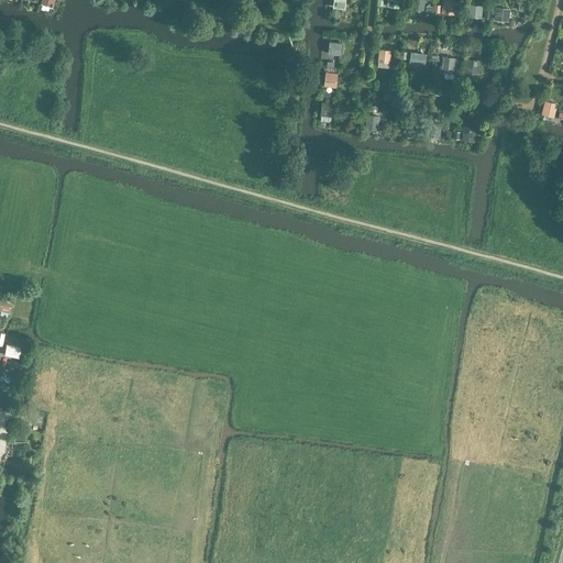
[(322,0),(323,10),(337,10),(337,0),(322,0)]
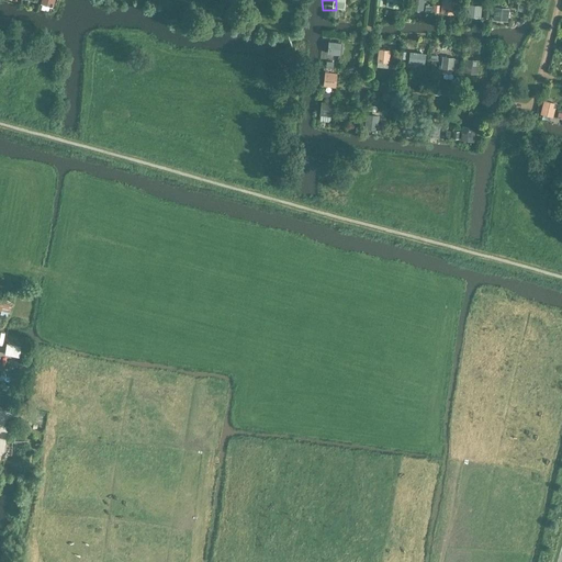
[(412,0),(412,9),(425,9),(425,0),(412,0)]
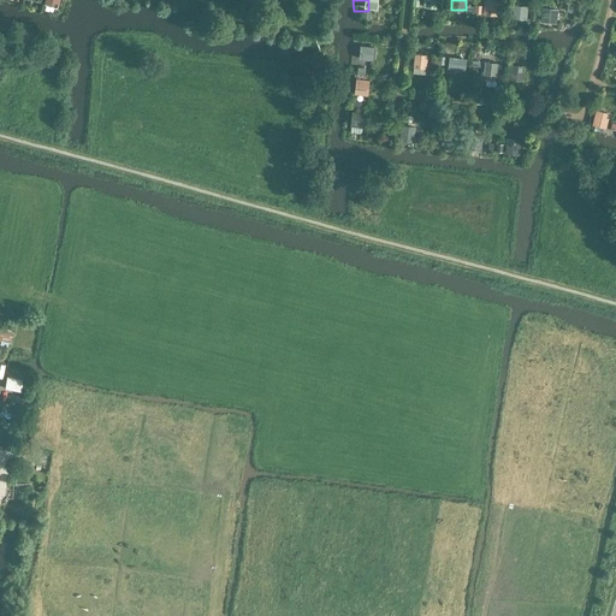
[(537,0),(537,15),(552,15),(551,0),(537,0)]
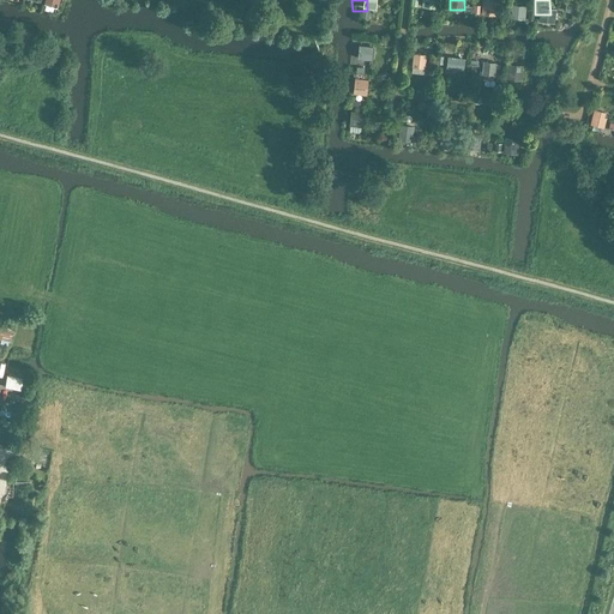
[(512,2),(511,17),(527,18),(527,4),(512,2)]
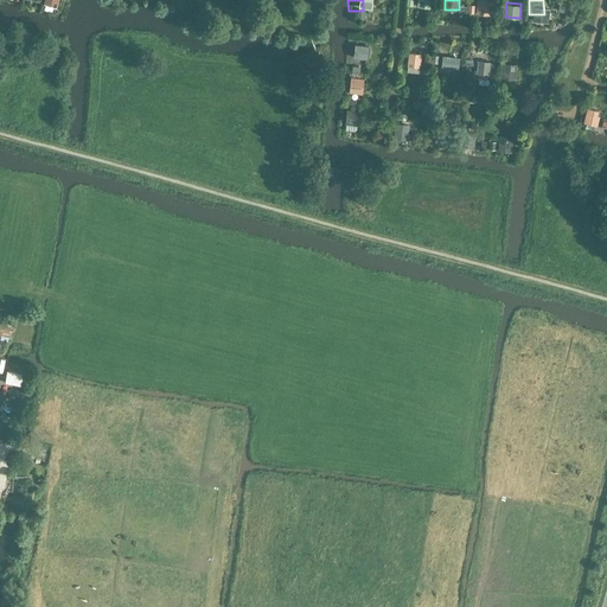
[(356,44),(355,57),(370,58),(371,44),(356,44)]
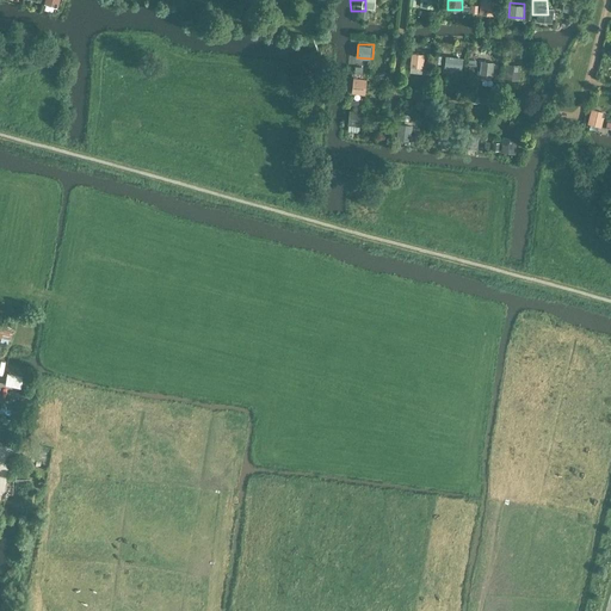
[(412,51),(411,72),(425,72),(425,51),(412,51)]
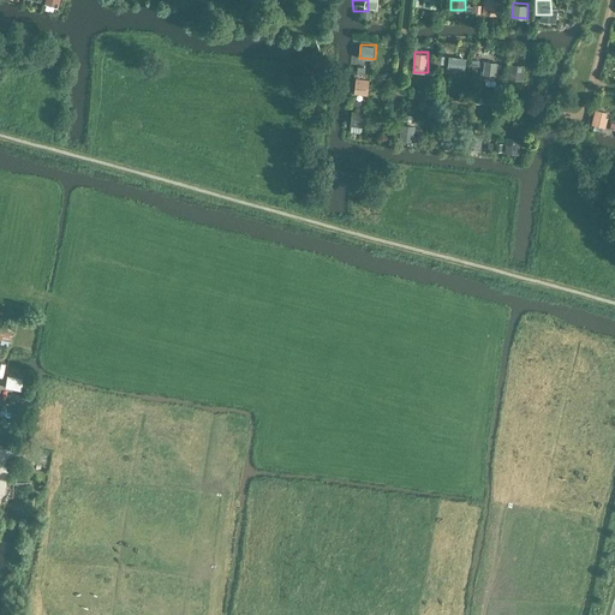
[(442,53),(442,69),(458,69),(458,53),(442,53)]
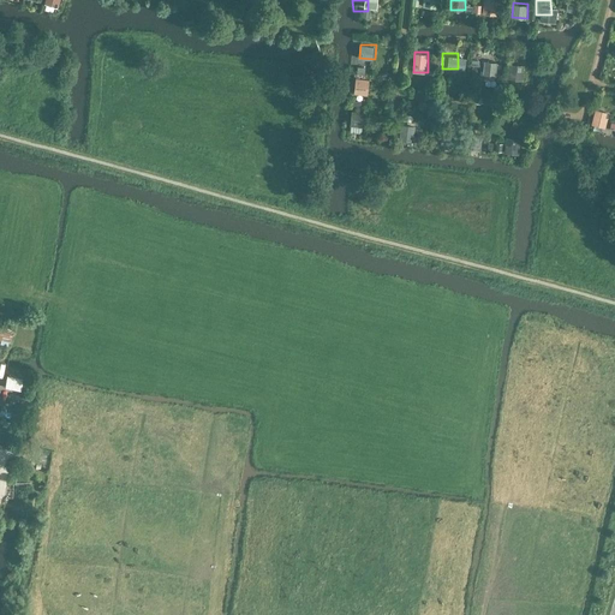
[(502,57),(502,72),(518,72),(518,57),(502,57)]
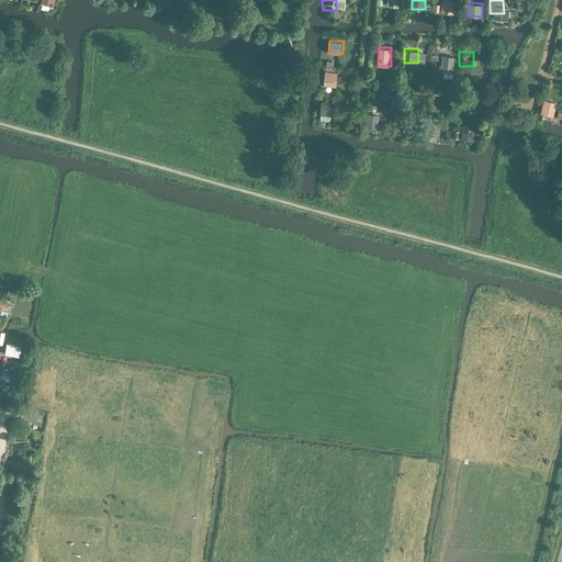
[(431,68),(456,68),(454,55),(431,55),(431,68)]
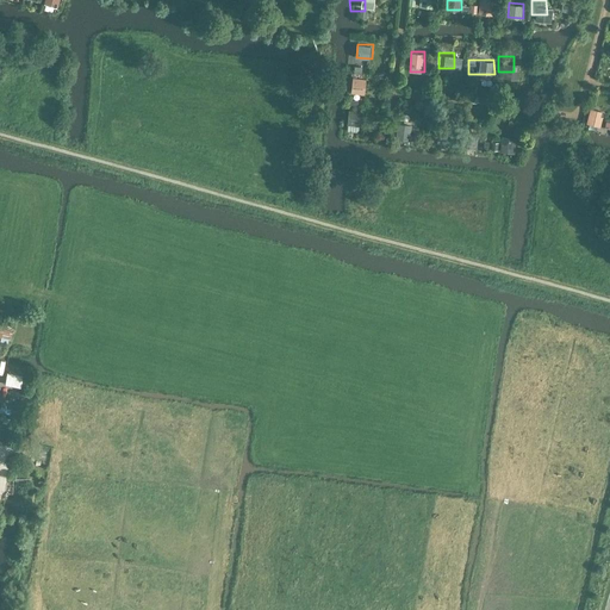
[(343,72),(343,87),(358,87),(358,72),(343,72)]
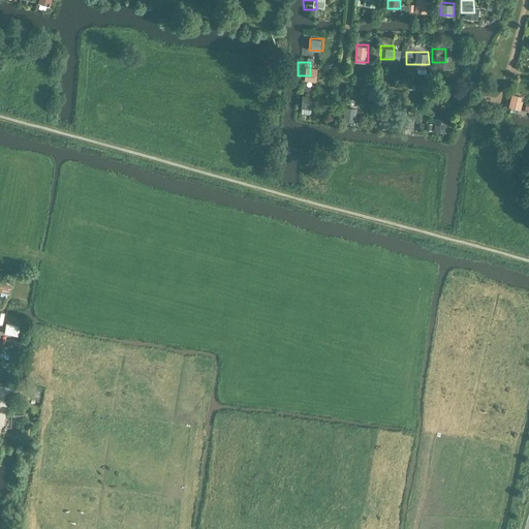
[(511,94),(508,107),(521,111),(523,101),(521,100),(522,96),(511,94)]
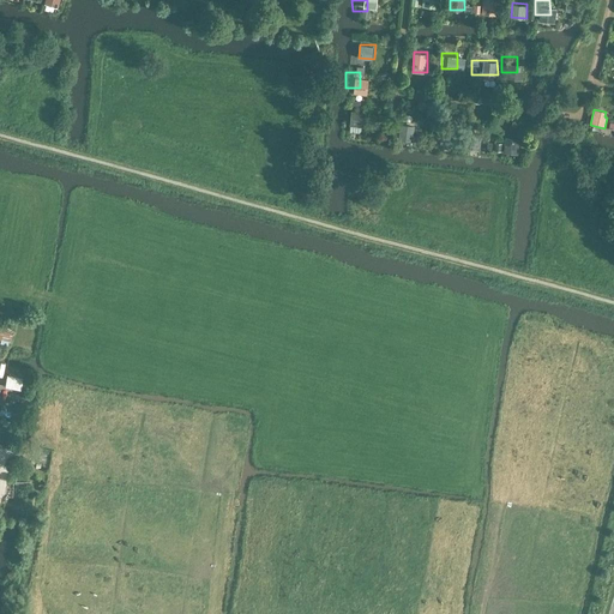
[(351,131),(365,131),(365,110),(350,110),(351,131)]
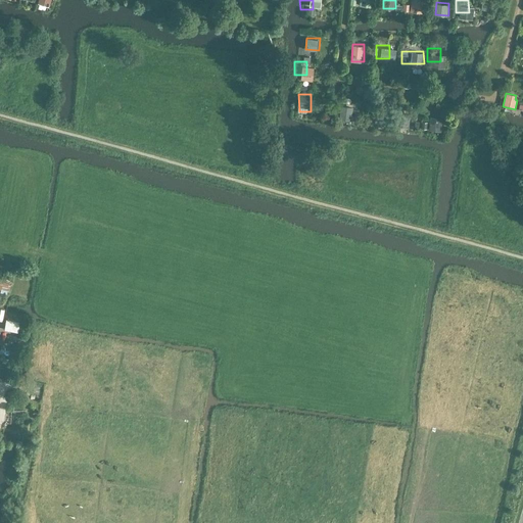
[(338,103),(338,116),(351,116),(351,103),(338,103)]
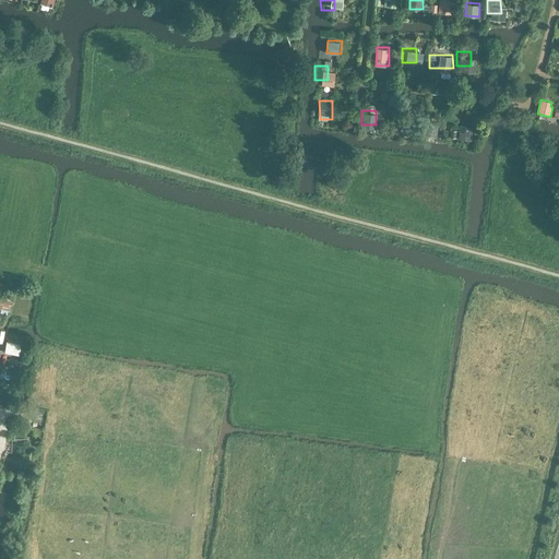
[(418,117),(418,131),(432,131),(432,117),(418,117)]
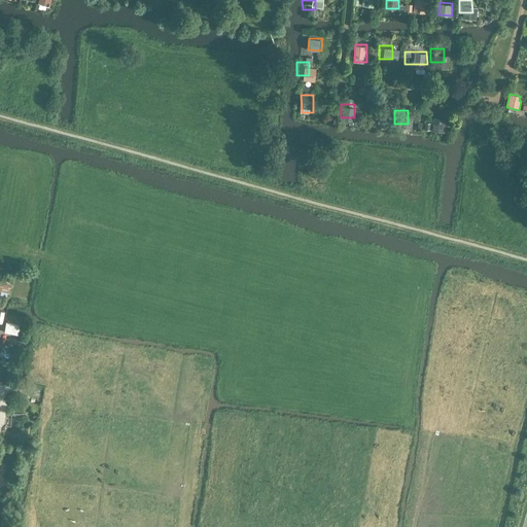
[(379,123),(389,124),(389,114),(380,114),(379,123)]
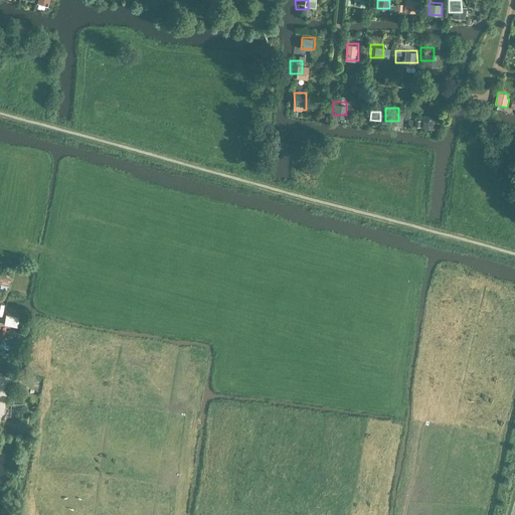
[(422,128),(436,128),(437,115),(423,114),(422,128)]
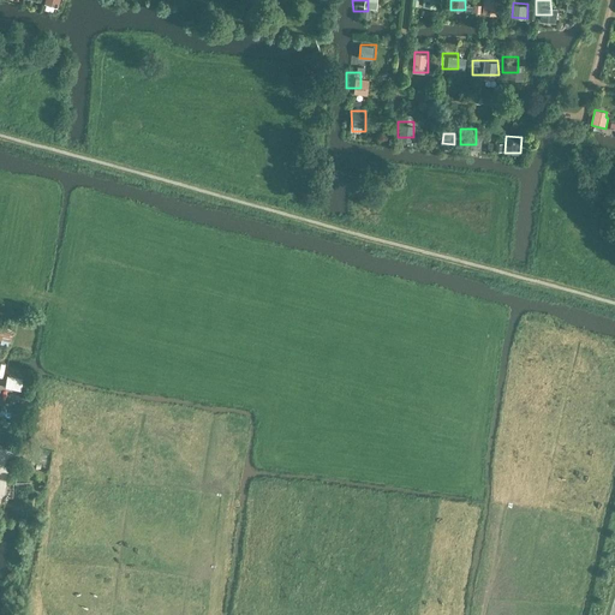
[(7,375),(6,387),(23,389),(24,377),(7,375)]
